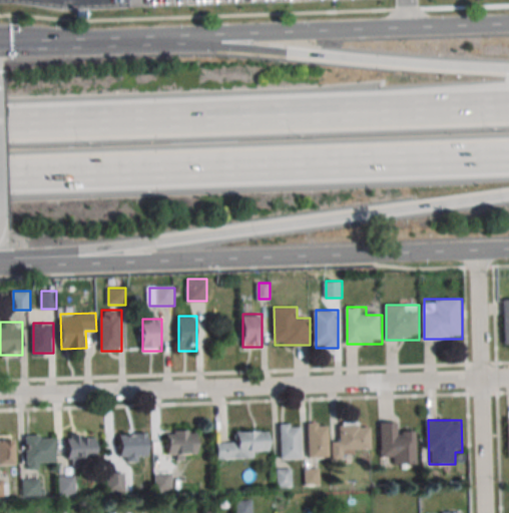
[(394,464),(417,464),(417,431),(399,431),(399,421),(382,421),(382,455),(394,455),(394,464)]
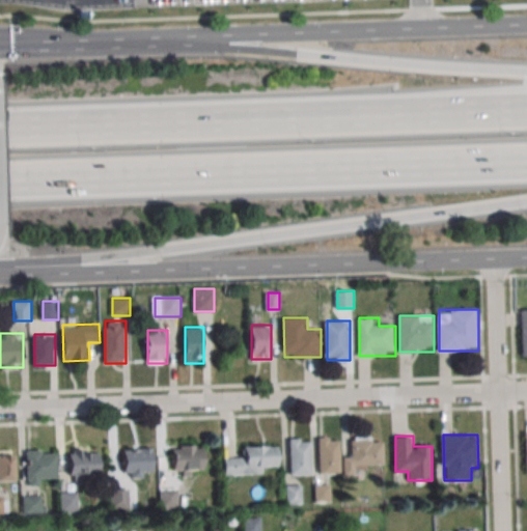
[(312,475),(312,438),(290,438),(290,475),(312,475)]
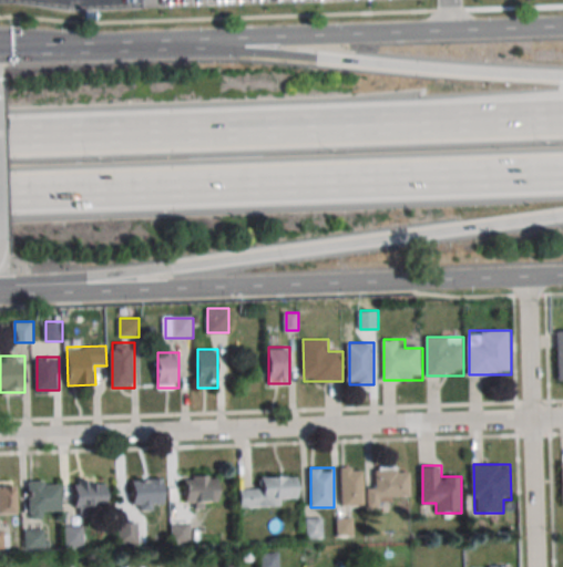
[(365,467),(340,467),(340,505),(365,505),(365,467)]
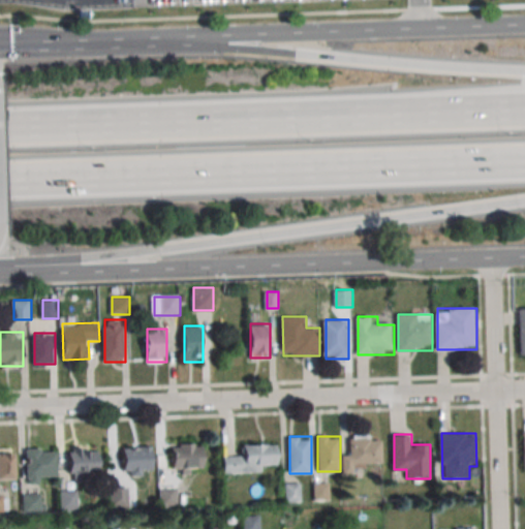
[(382,436),(352,436),(352,450),(343,450),(343,471),(367,471),(367,462),(382,462),(382,436)]
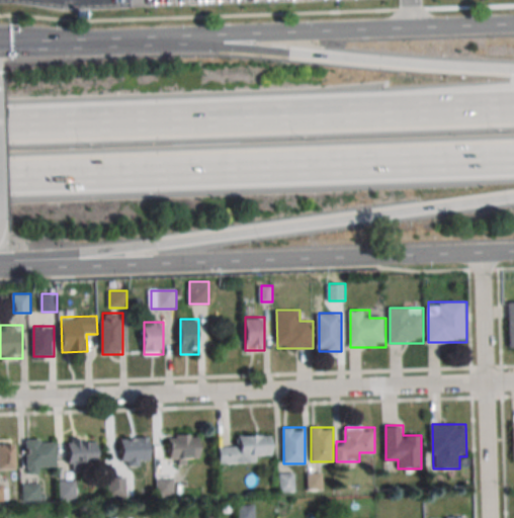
[(170,434),(171,462),(200,461),(199,434),(170,434)]
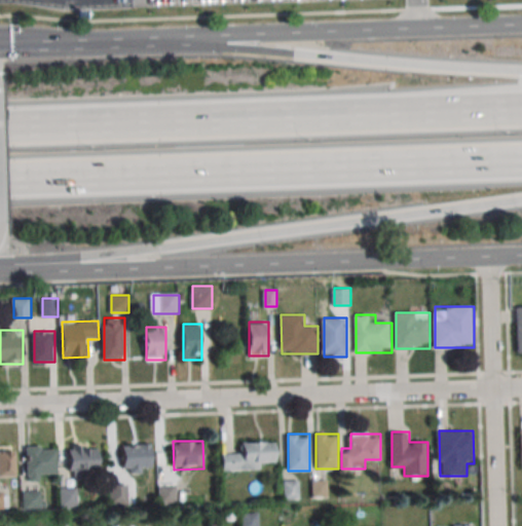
[(245,441),(245,451),(224,452),(224,470),(266,470),(266,461),(276,461),(276,441),(245,441)]
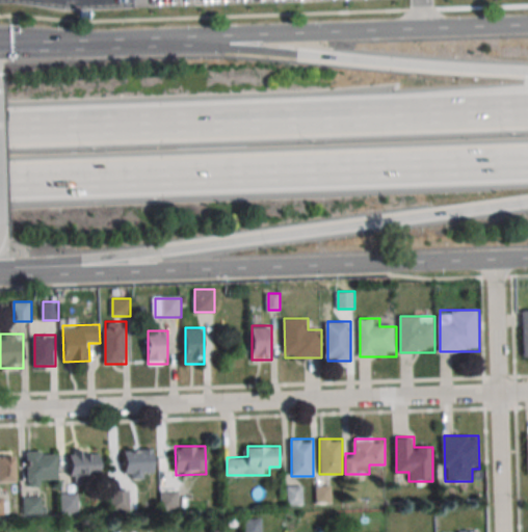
[(95,449),(76,449),(77,456),(71,456),(71,477),(77,477),(77,486),(97,486),(97,476),(101,476),(101,455),(95,455),(95,449)]
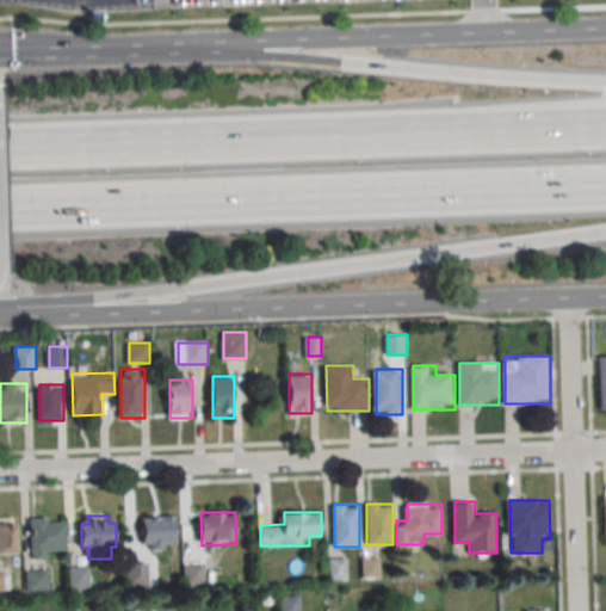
[(143,516),(143,549),(177,549),(177,516),(143,516)]
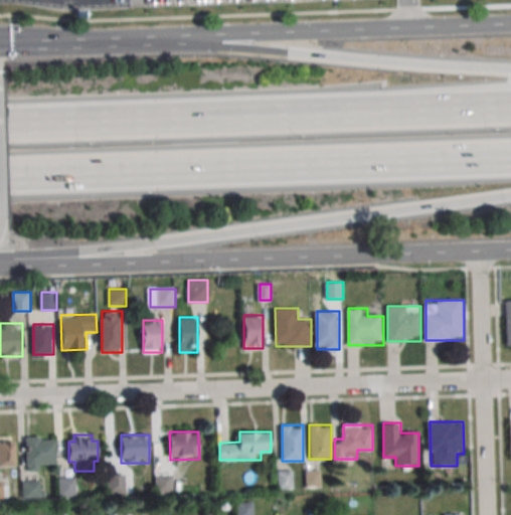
[(0,467),(14,467),(14,437),(0,437),(0,467)]
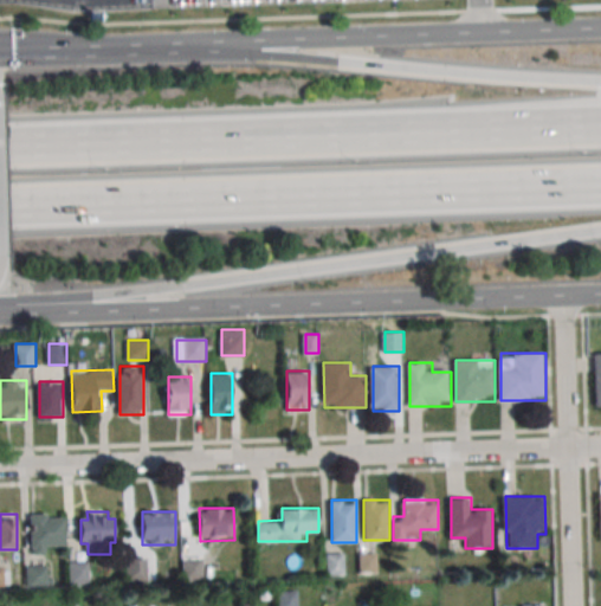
[(68,520),(49,520),(49,515),(33,516),(33,558),(49,556),(49,547),(68,547),(68,520)]
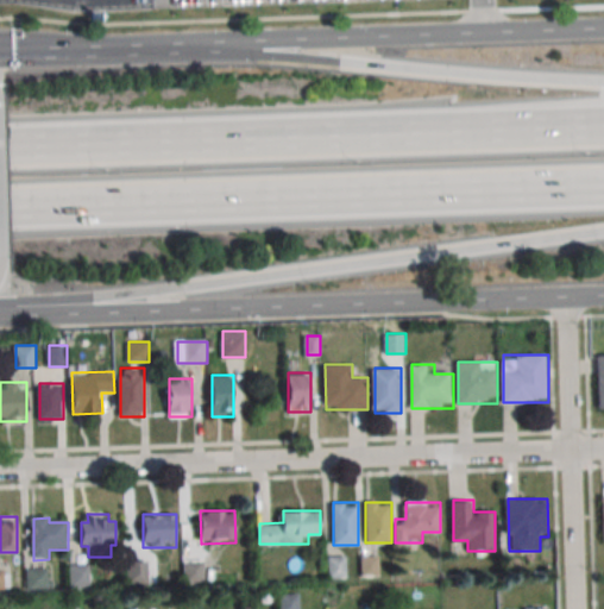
[(329,556),(329,577),(348,577),(348,556),(329,556)]
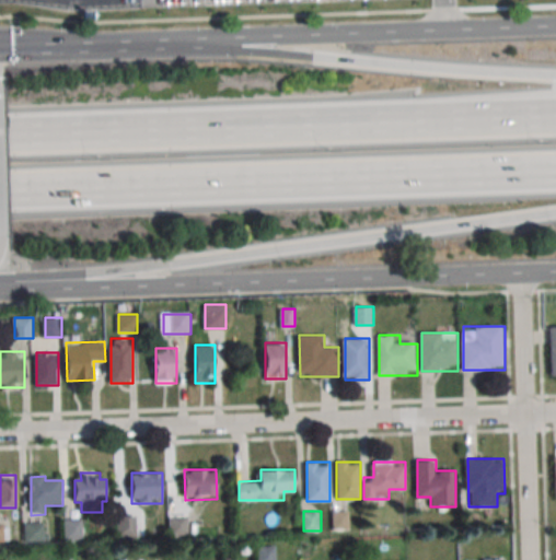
[(334,529),(350,529),(350,511),(334,511),(334,529)]
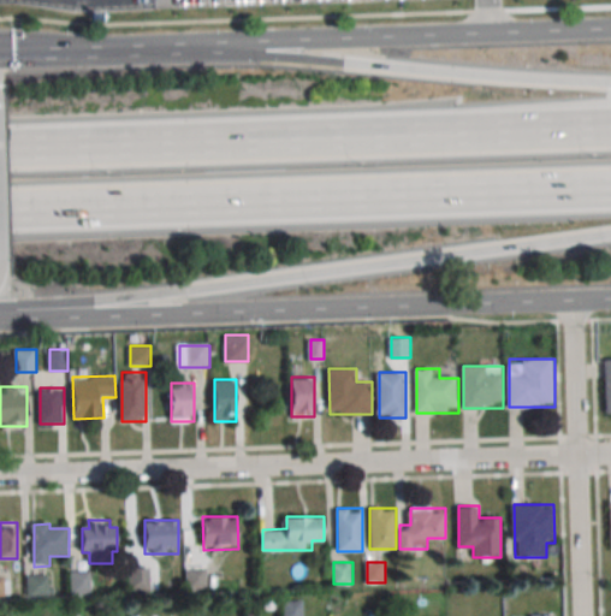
[(130,591),(152,591),(152,566),(130,566),(130,591)]
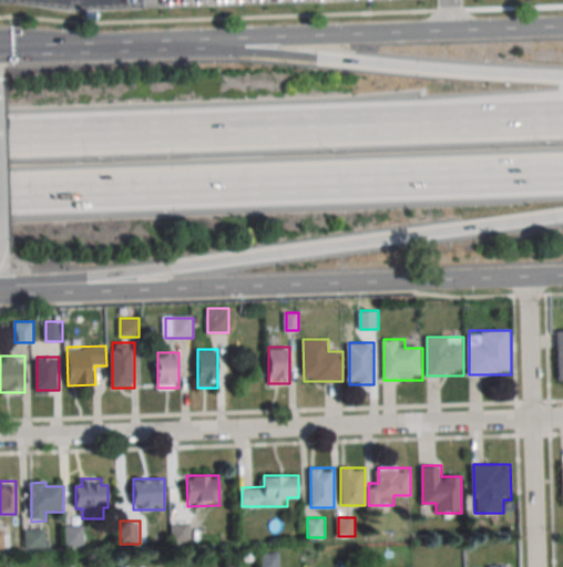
[(192,542),(192,521),(174,521),(174,542),(192,542)]
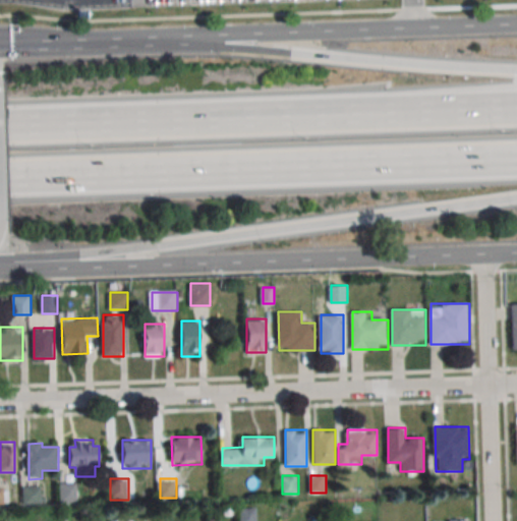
[(60,503),(78,503),(78,482),(60,482),(60,503)]
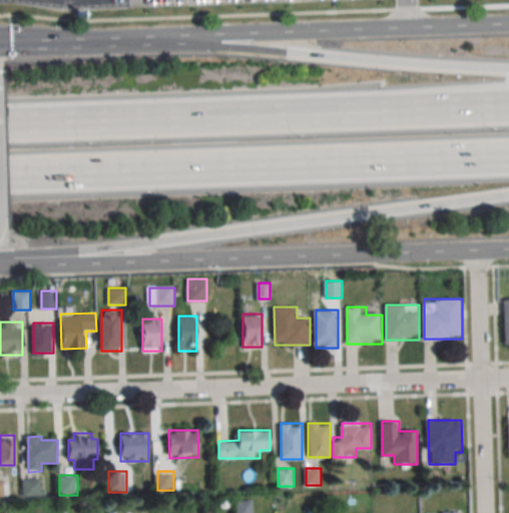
[(0,495),(10,495),(10,478),(0,478),(0,495)]
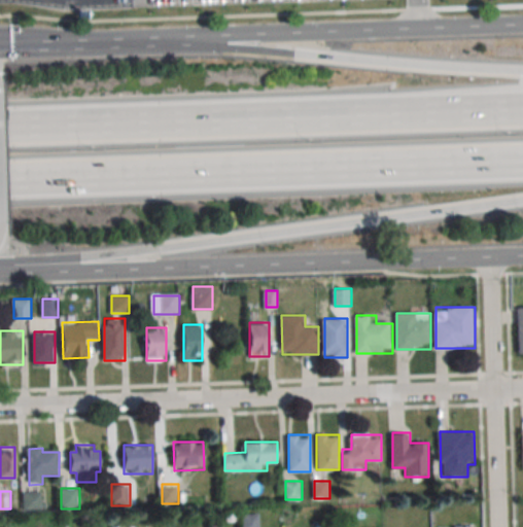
[(25,510),(43,510),(43,491),(25,491),(25,510)]
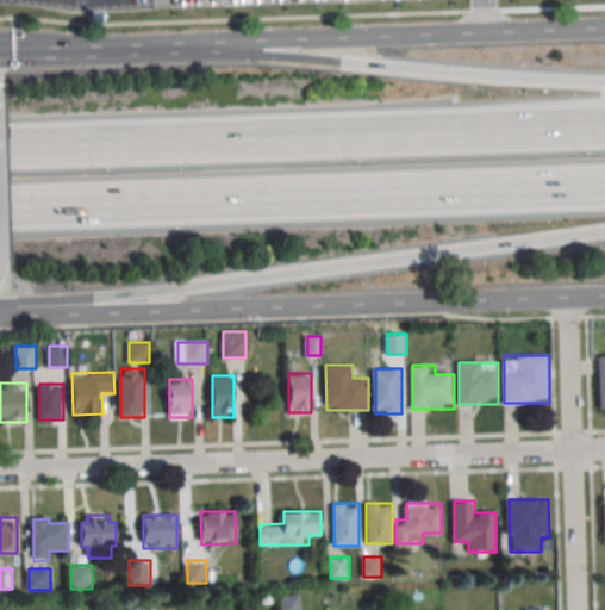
[(301,609),(301,593),(281,593),(281,609),(301,609)]
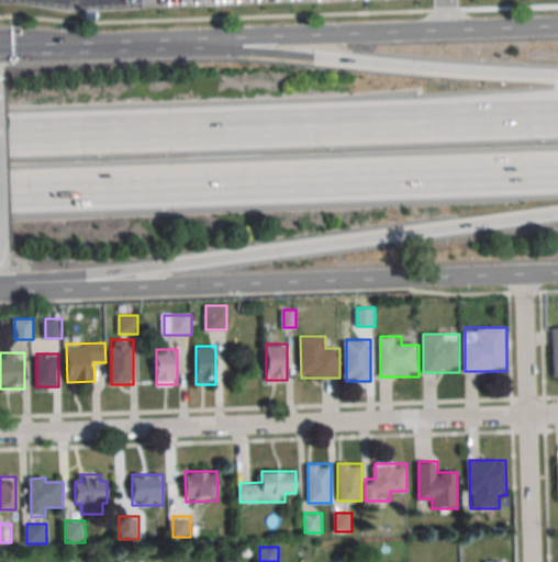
[(241,561),(241,550),(226,551),(226,561),(241,561)]
